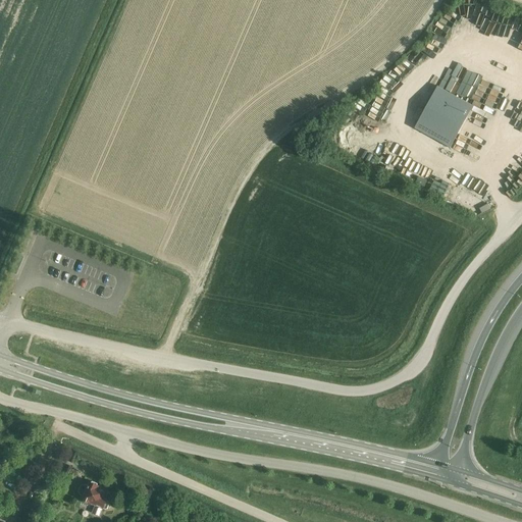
[(496,7),(498,1),(494,0),(472,0),(470,8),(482,12),(485,3),(496,7)]
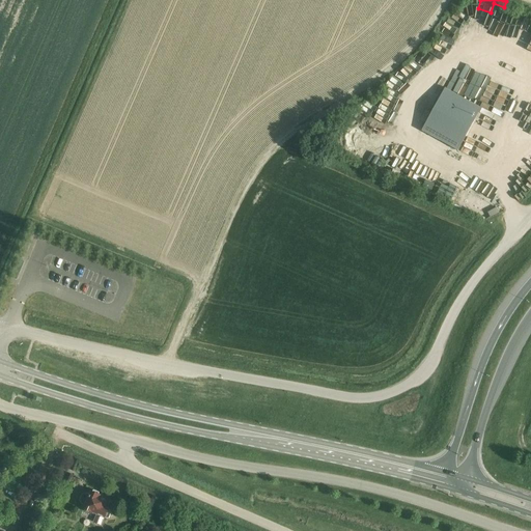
[(480,29),(492,33),(497,22),(485,17),(480,29)]
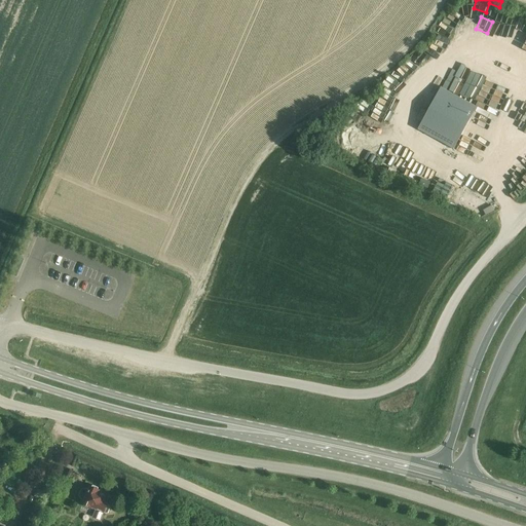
[(493,74),(491,80),(503,83),(505,78),(493,74)]
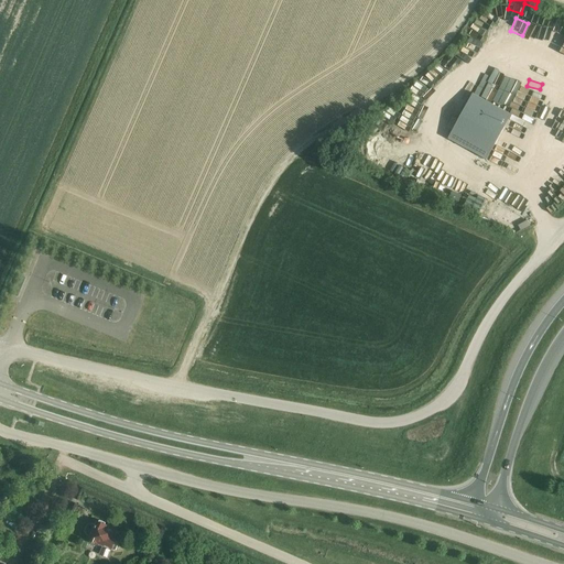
[(448,140),(486,161),(511,115),(473,94),(448,140)]
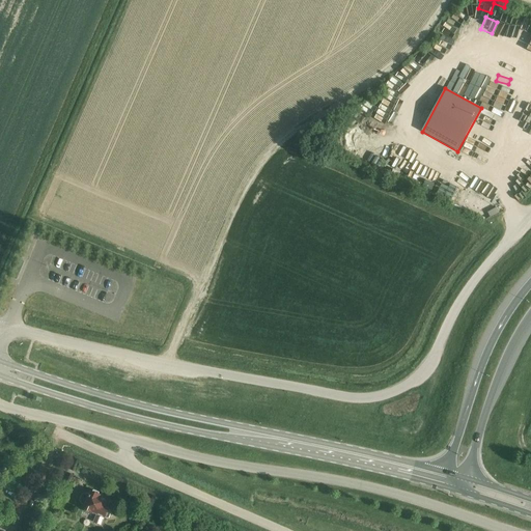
[(504,105),(501,112),(510,115),(513,109),(504,105)]
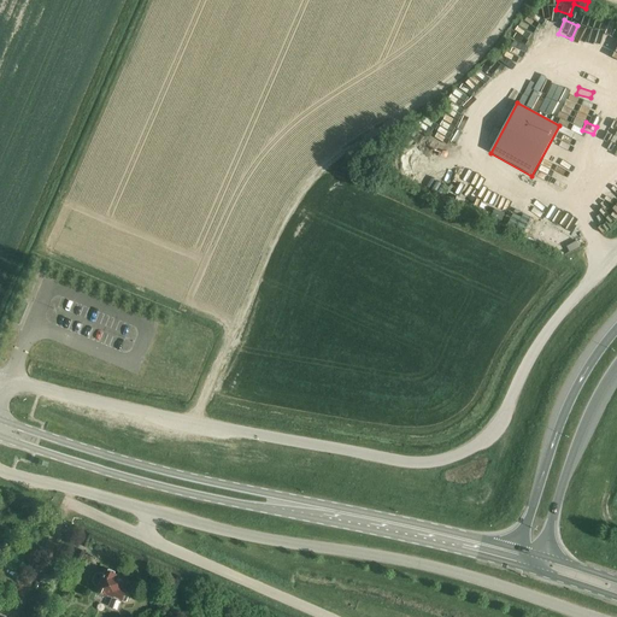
[(579,241),(566,247),(570,253),(581,247),(579,241)]
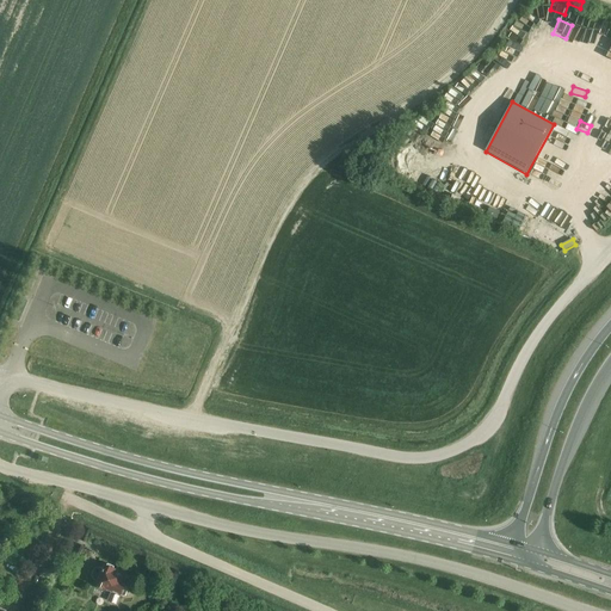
[(576,258),(584,253),(580,247),(573,253),(576,258)]
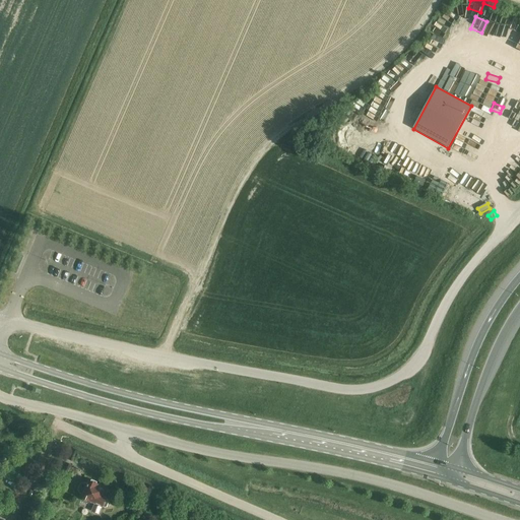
[(80,483),(77,490),(79,493),(83,495),(82,498),(83,499),(83,501),(87,504),(89,501),(94,504),(91,511),(100,514),(100,512),(103,507),(105,508),(107,507),(108,506),(110,502),(109,500),(106,499),(109,492),(107,491),(108,490),(98,485),(98,484),(89,481),(87,484),(84,483),(80,483)]
